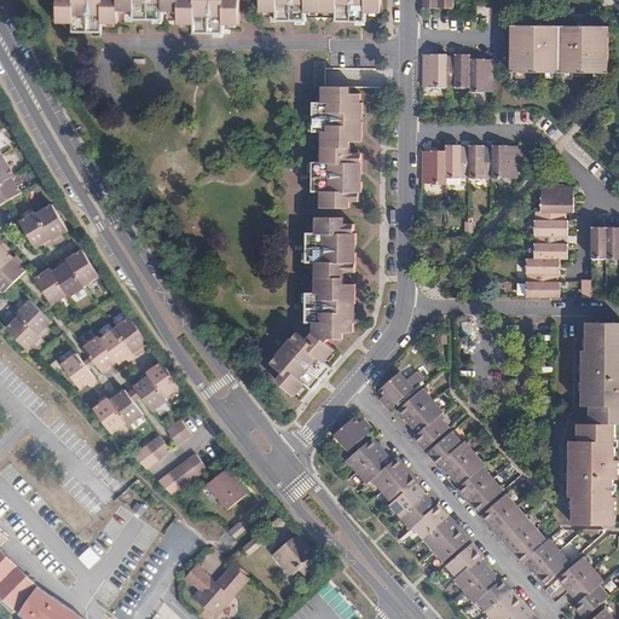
[(58,0),(59,19),(74,19),(74,29),(103,29),(104,19),(120,19),(121,9),(136,9),(137,17),(166,17),(166,9),(181,9),(181,21),(197,22),(197,30),(227,30),(227,22),(242,22),(241,0),(58,0)]
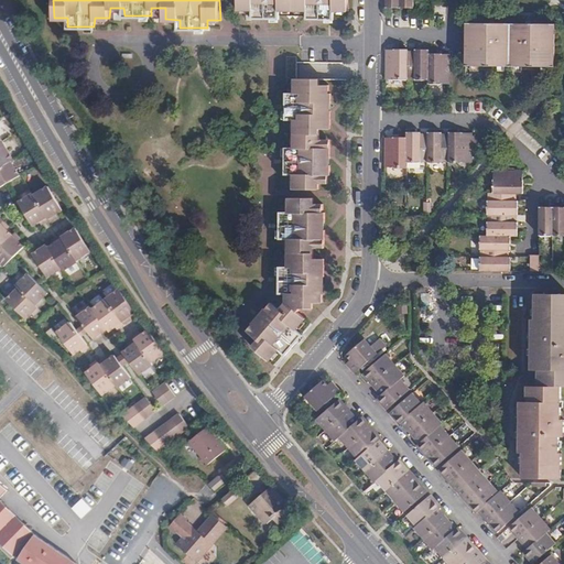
[(349,9),(349,0),(239,0),(239,9),(255,9),(255,18),(281,18),(281,10),(308,10),(308,18),(335,18),(335,10),(349,9)]
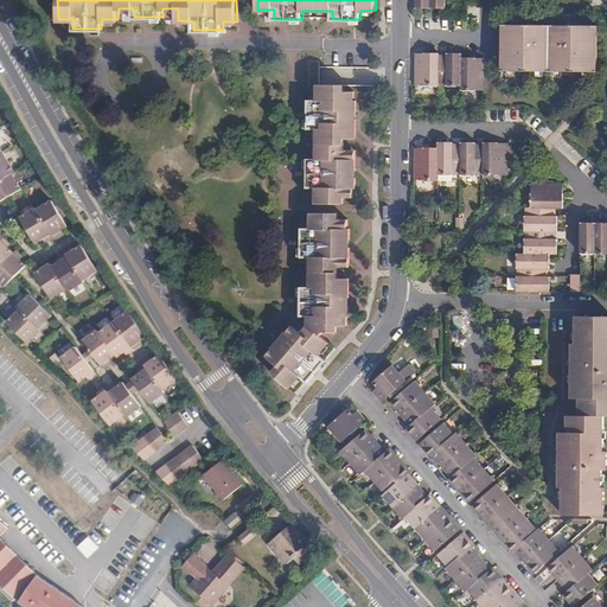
[(502,70),(596,72),(598,23),(581,23),(573,21),(573,26),(526,25),(528,21),(518,21),(502,21),(502,58),(502,70)]
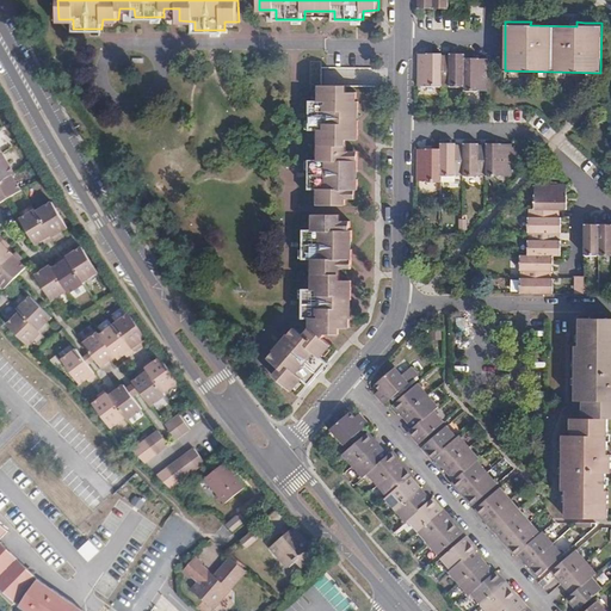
[(427,54),(418,54),(418,85),(427,86),(442,86),(442,55),(442,54),(427,54)]
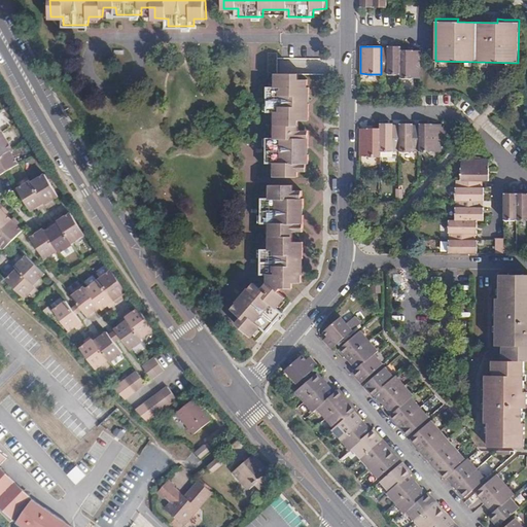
[(381,47),(381,74),(385,74),(390,74),(390,75),(400,75),(400,50),(401,46),(392,46),(388,46),(388,47),(381,47)]
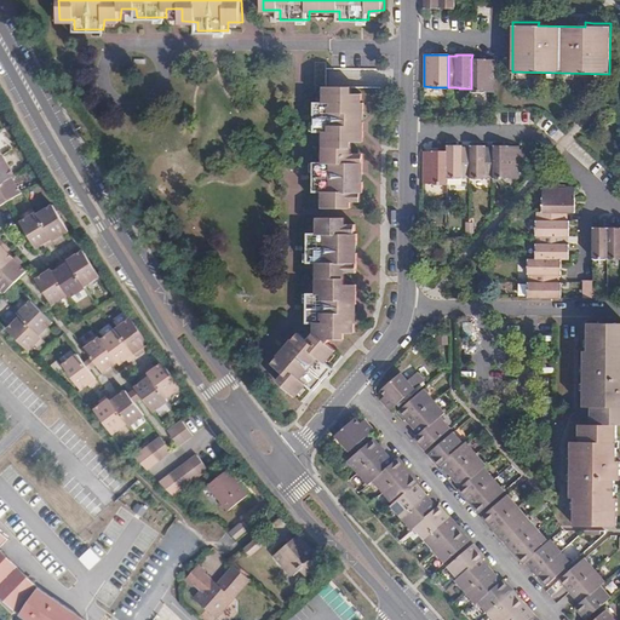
[(471,89),(471,93),(488,95),(488,93),(495,93),(495,59),(487,61),(487,59),(477,59),(471,59),(471,89)]
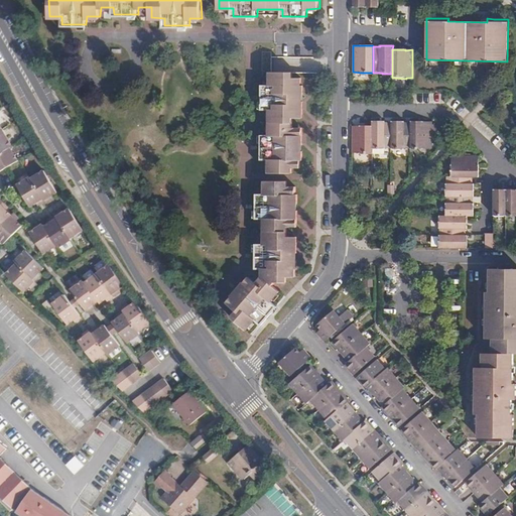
[(418,59),(426,59),(426,49),(418,49),(418,59)]
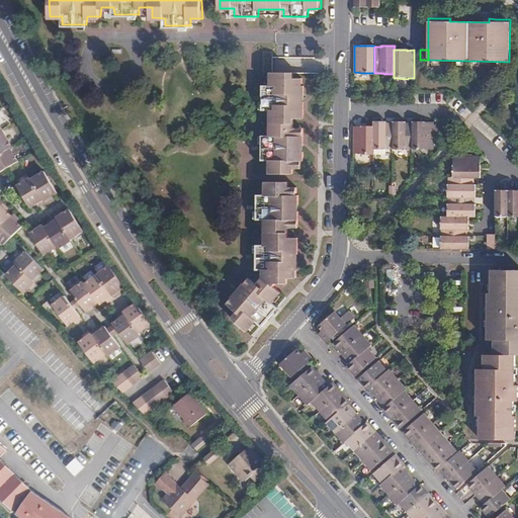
[(305,86),(304,78),(294,77),(293,71),(273,71),(273,83),(265,83),(264,108),(272,108),(272,134),(264,134),(264,159),(272,159),(271,173),(295,173),(295,168),(304,168),(304,161),(306,161),(306,152),(304,152),(304,145),(306,145),(307,134),(301,128),(294,128),(295,118),(301,118),(307,114),(307,102),(304,102),(304,95),(306,95),(307,86),(305,86)]
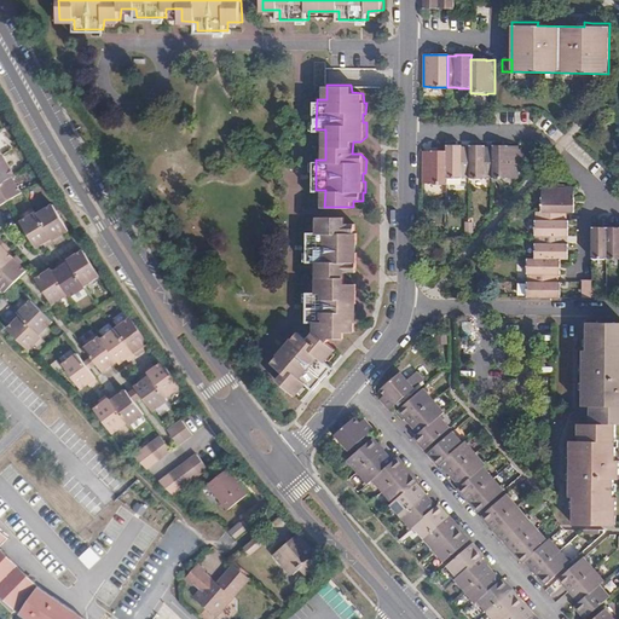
[(446,145),(446,151),(446,179),(463,180),(463,178),(469,179),(469,178),(470,178),(470,148),(462,148),(462,145),(456,145),(446,145)]
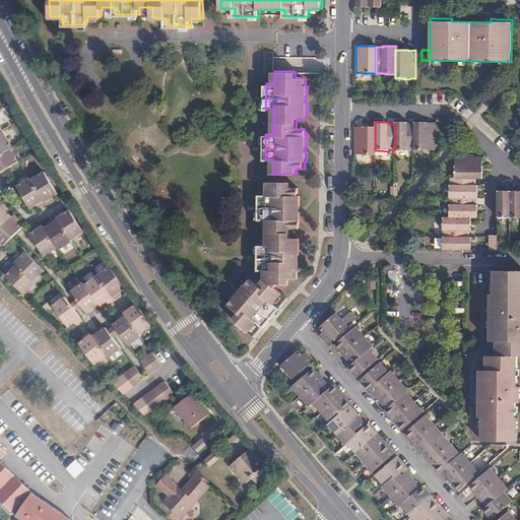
[(414,149),(414,124),(407,124),(407,122),(402,122),(394,122),(395,124),(395,149),(394,149),(394,150),(394,151),(407,152),(407,151),(413,151),(413,150),(414,149)]
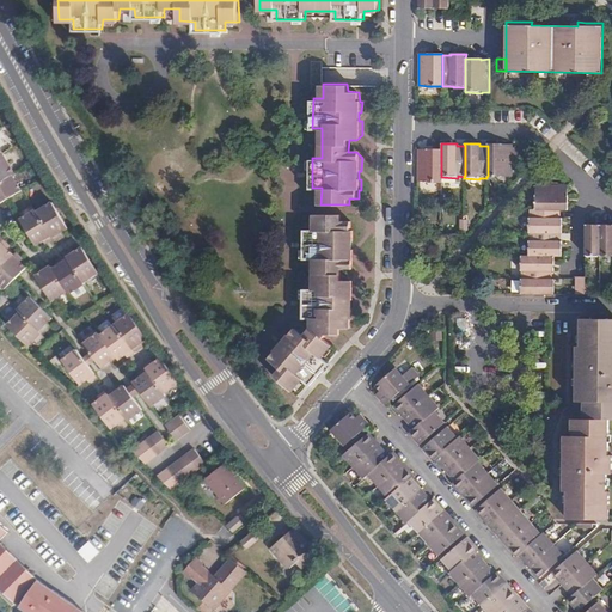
[(513,147),(513,145),(502,145),(502,144),(495,144),(488,144),(488,146),(488,176),(487,177),(502,177),(502,176),(513,176),(513,163),(513,147)]
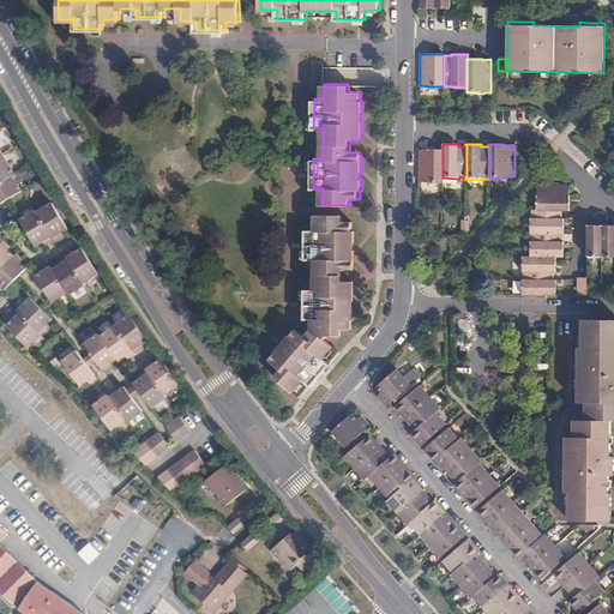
[(428,152),(420,152),(420,181),(429,182),(429,184),(443,184),(443,178),(443,150),(433,150),(428,150),(428,152)]
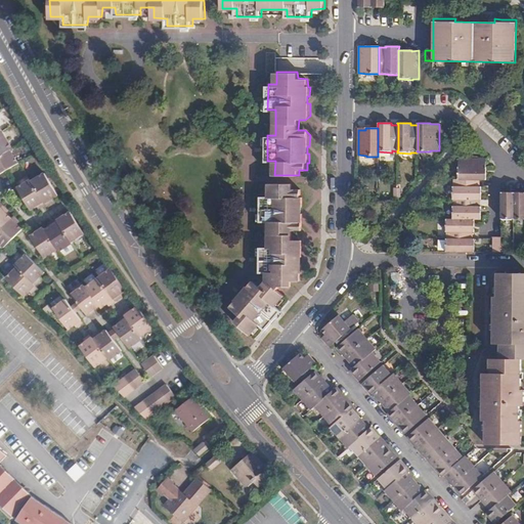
[(0,156),(10,150),(12,148),(2,131),(0,132),(0,156)]
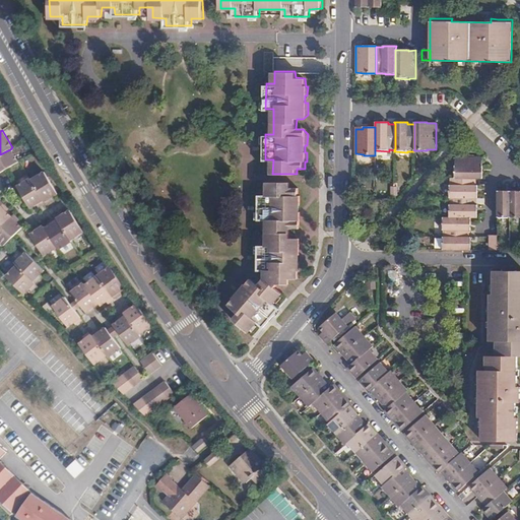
[(0,173),(7,169),(18,163),(10,149),(0,154),(0,173)]
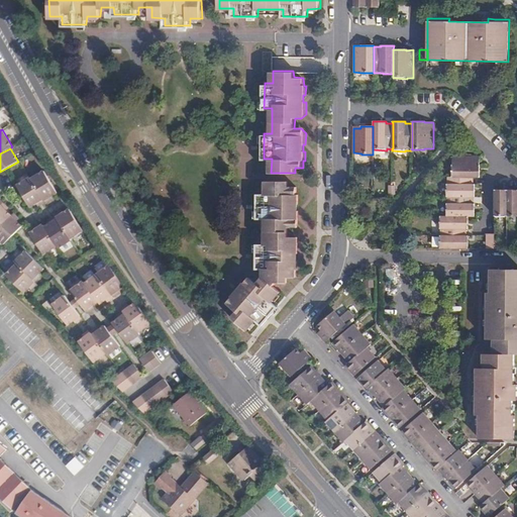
[(452,158),(451,177),(474,178),(480,178),(480,169),(480,166),(480,158),(452,158)]
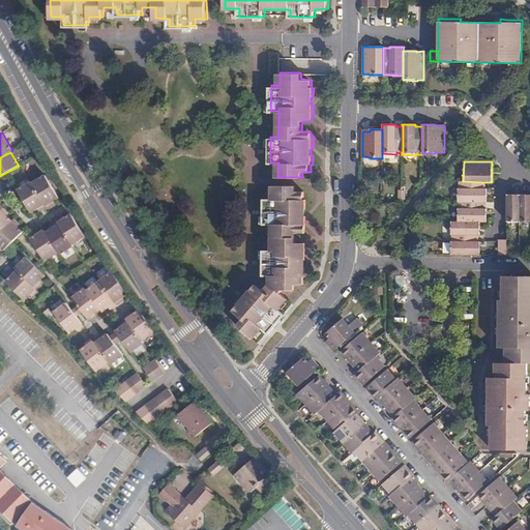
[(52,202),(59,198),(47,175),(32,183),(45,204),(45,205),(52,202)]
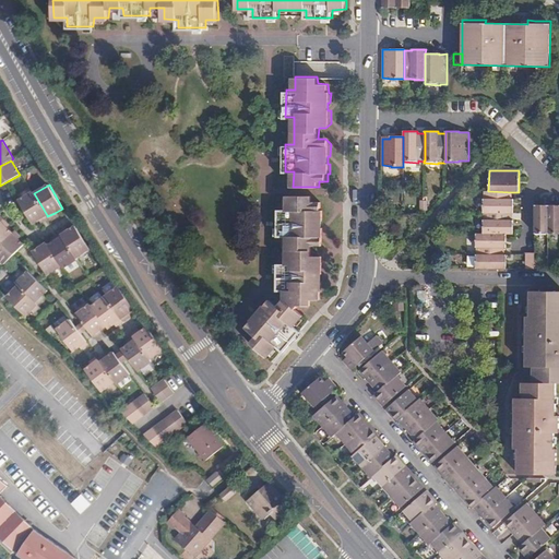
[(484,213),(485,213),(512,213),(513,213),(513,203),(513,199),(512,199),(512,192),(488,191),(486,191),(486,201),(484,202),(484,213)]
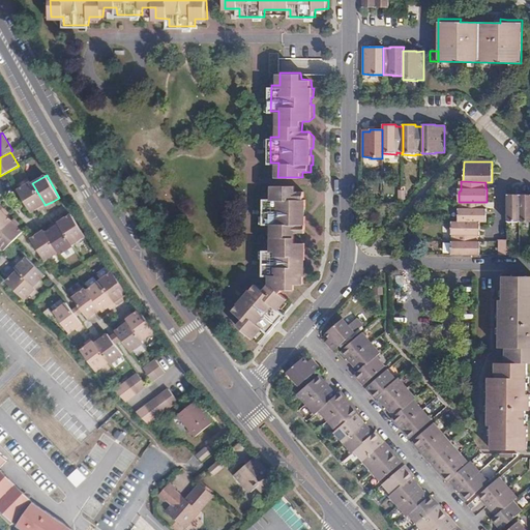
[(45,204),(32,183),(31,182),(18,189),(31,212),(37,208),(45,204)]
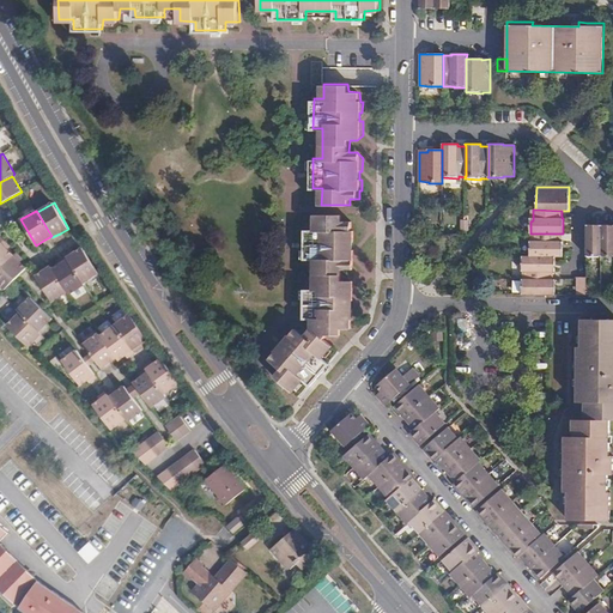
[(344,222),(344,214),(317,214),(316,229),(305,229),(305,258),(315,259),(315,289),(305,289),(304,319),(311,319),(311,328),(305,335),(296,327),(269,358),(281,368),(275,375),(292,389),(302,378),(309,384),(328,363),(322,357),(332,346),(323,338),(327,334),(340,334),(340,328),(351,329),(351,320),(353,319),(353,309),(351,308),(351,299),(353,299),(354,286),(347,280),(341,280),(341,269),(349,269),(354,263),(354,250),(352,250),(352,241),(356,241),(356,231),(353,231),(354,223),(344,222)]
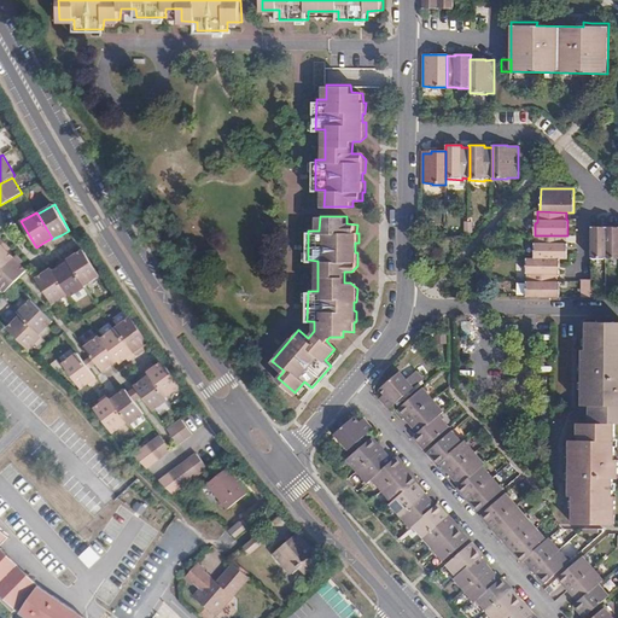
[(606,260),(617,258),(617,226),(617,227),(606,227),(606,260)]
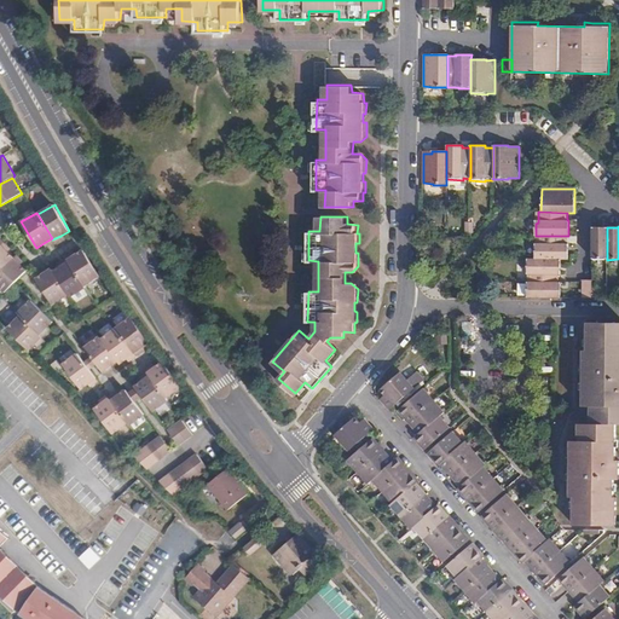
[(593,260),(607,260),(607,227),(600,227),(593,227),(593,260)]
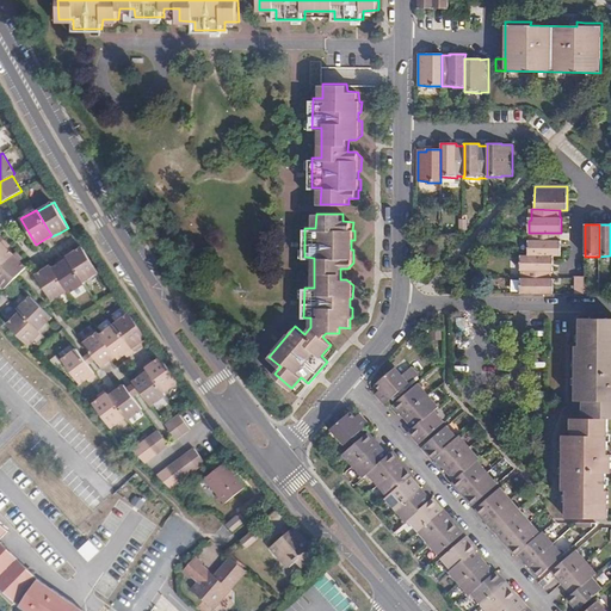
[(554,255),(554,257),(561,255),(561,247),(561,241),(559,241),(560,233),(530,233),(530,242),(529,244),(529,255),(554,255)]
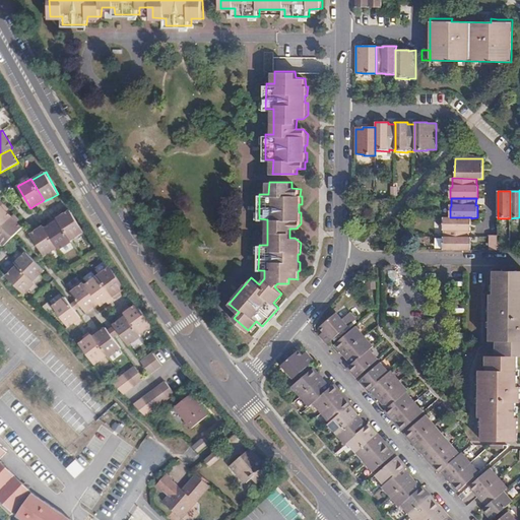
[(0,206),(0,228),(11,216),(6,212),(1,206),(0,206)]
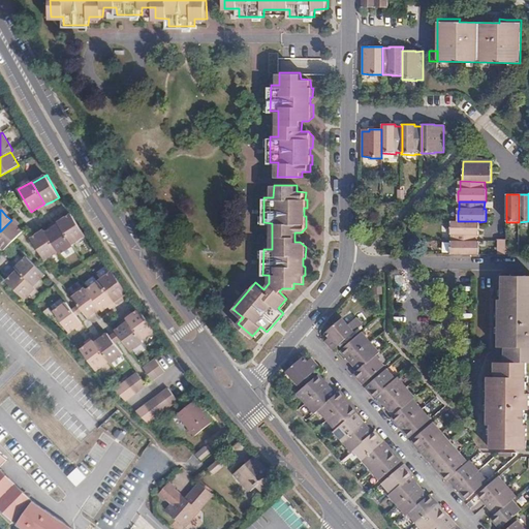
[(85,235),(71,214),(64,218),(58,222),(59,223),(71,243),(85,235)]
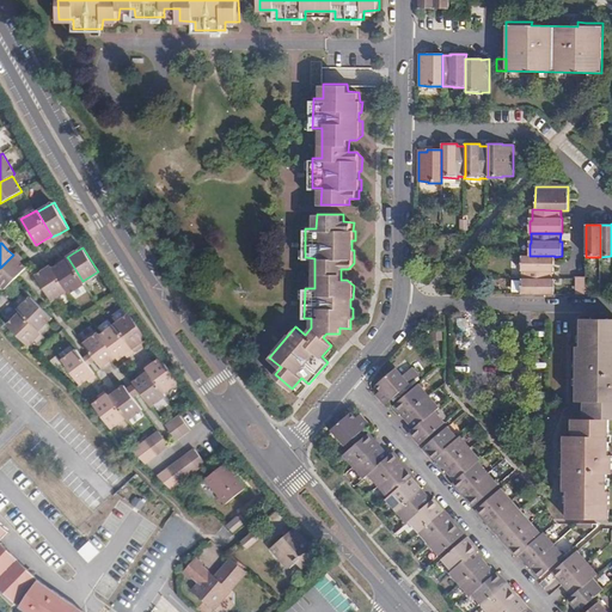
[(0,268),(0,283),(5,289),(14,280),(26,268),(20,262),(13,255),(0,268)]
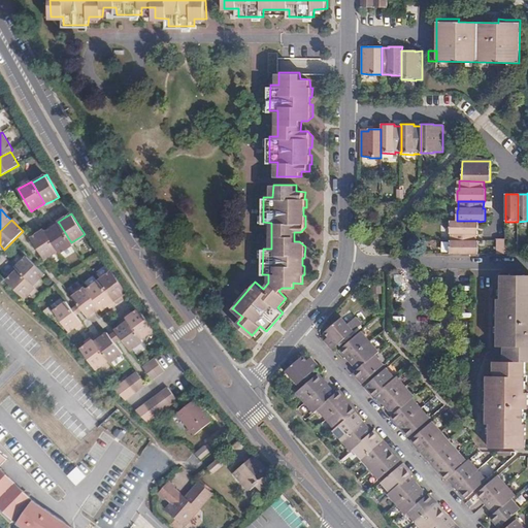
[(452,240),(476,241),(476,237),(476,234),(477,234),(479,222),(479,221),(457,221),(456,221),(451,221),(451,235),(452,235),(452,240)]
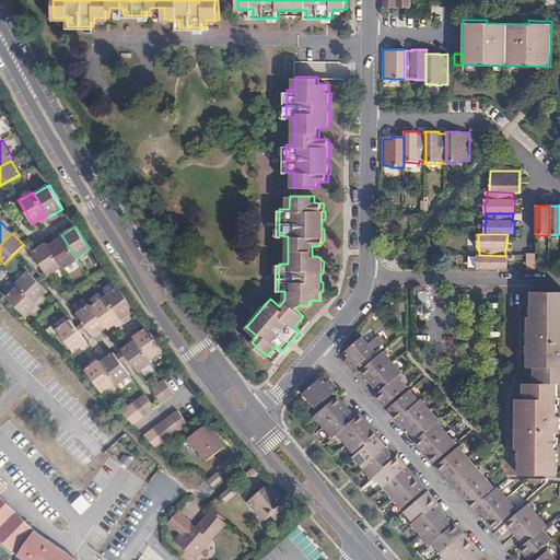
[(77,259),(76,257),(62,236),(55,242),(48,246),(61,266),(63,268),(77,259)]
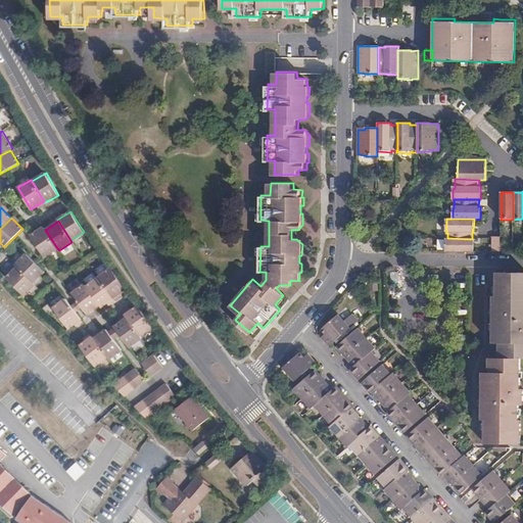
[(31,236),(44,256),(57,248),(45,230),(43,227),(37,231),(31,236)]
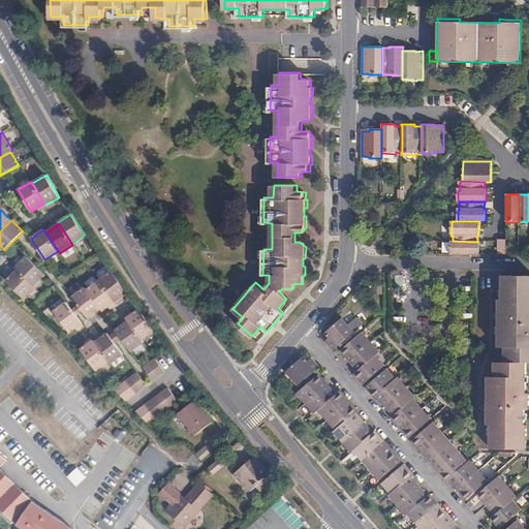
[(497,254),(505,255),(506,240),(497,239),(497,241),(497,254)]
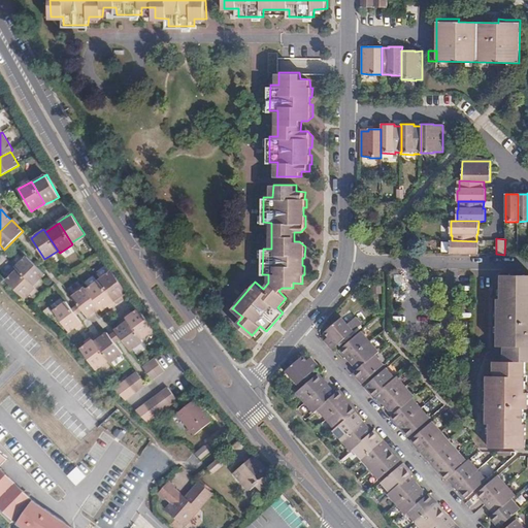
[(451,254),(479,254),(479,241),(476,241),(452,240),(451,240),(451,254)]
